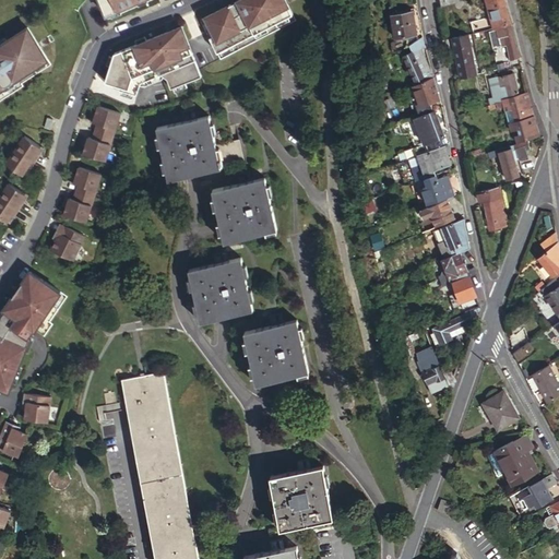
[(95,0),(98,6),(105,21),(106,24),(152,4),(161,0),(95,0)]
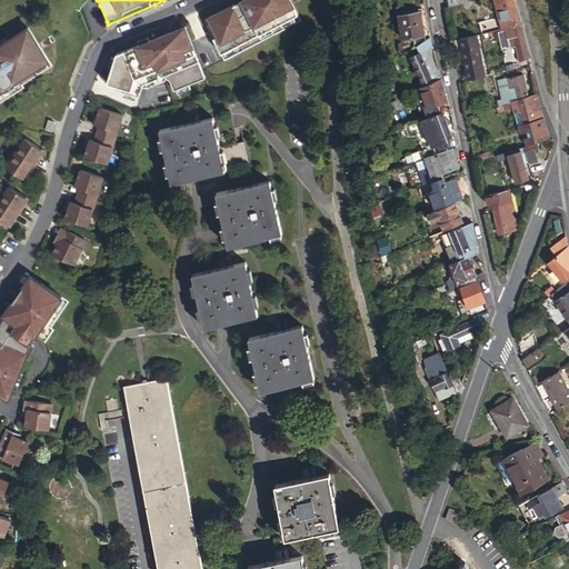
[(247,0),(248,1),(203,25),(220,58),(223,65),(299,26),(297,19),(286,0),(247,0)]
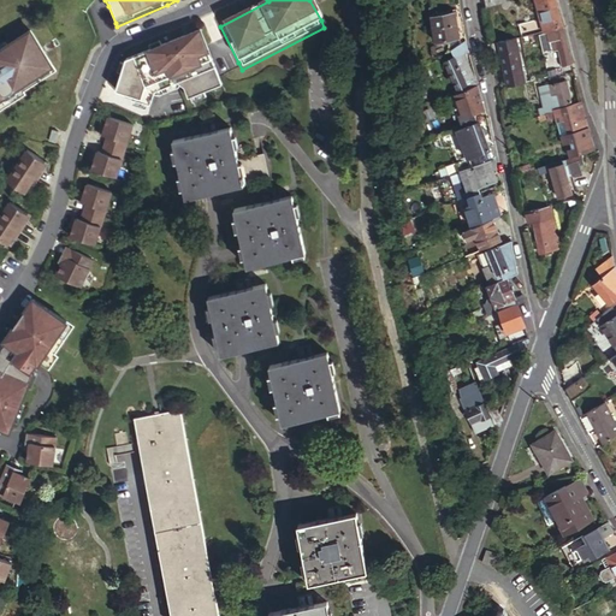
[(531,0),(535,15),(545,12),(542,0),(531,0)]
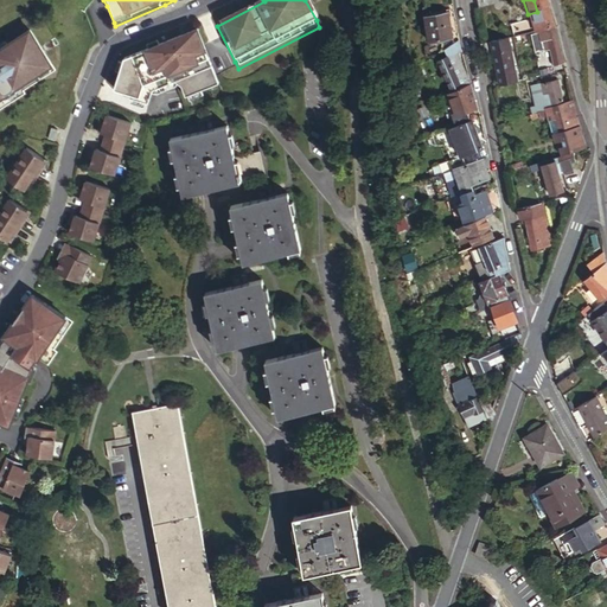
[(545,7),(543,0),(534,0),(537,12),(540,11),(545,7)]
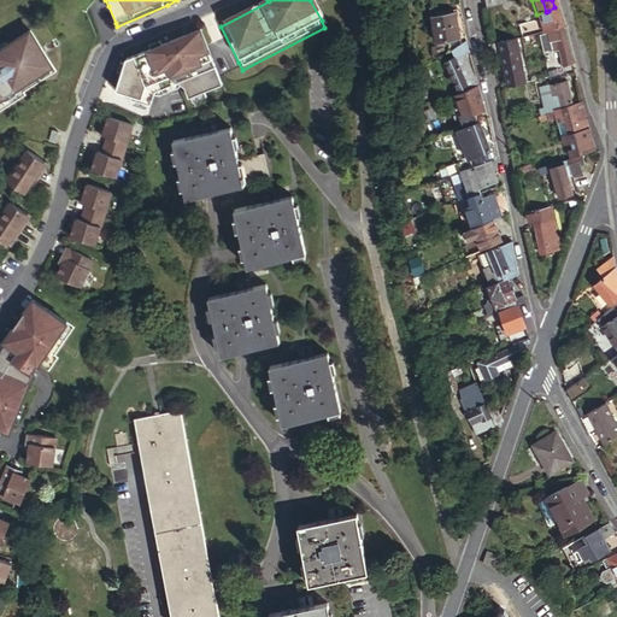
[(557,9),(548,11),(553,29),(562,27),(557,9)]
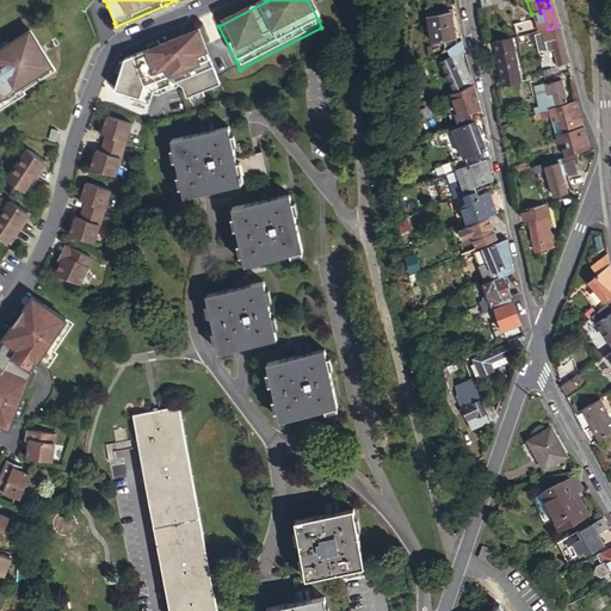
[(450,13),(426,17),(431,43),(455,39),(450,13)]
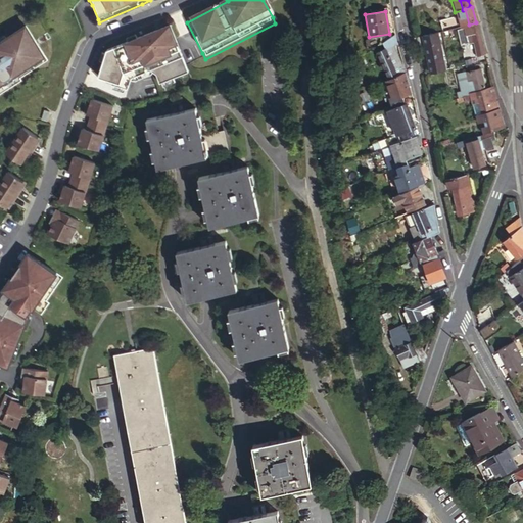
[(460,27),(463,26),(462,19),(448,22),(450,29),(460,27)]
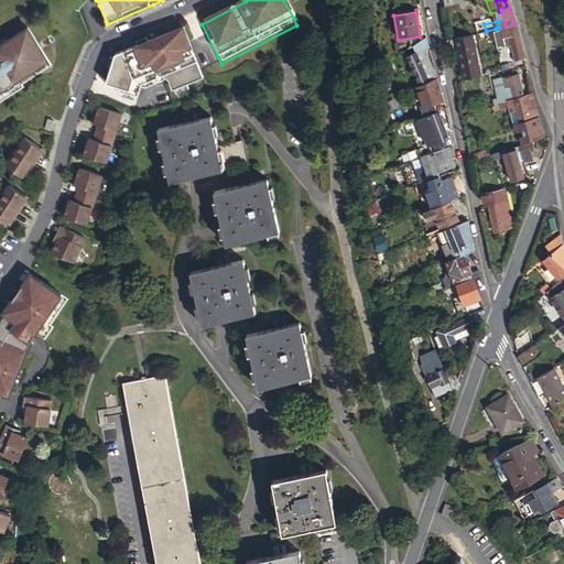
[(0,41),(0,98),(17,87),(14,85),(51,60),(25,23),(0,41)]
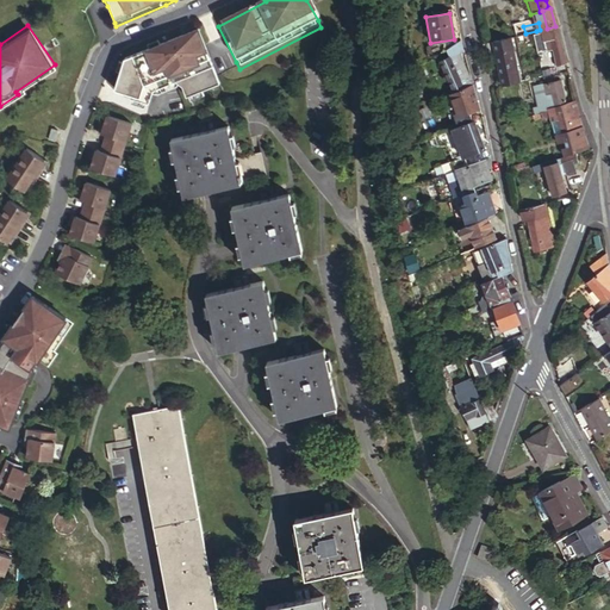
[(197,33),(124,63),(113,94),(130,99),(129,103),(147,109),(148,106),(181,92),(186,101),(218,88),(197,33)]
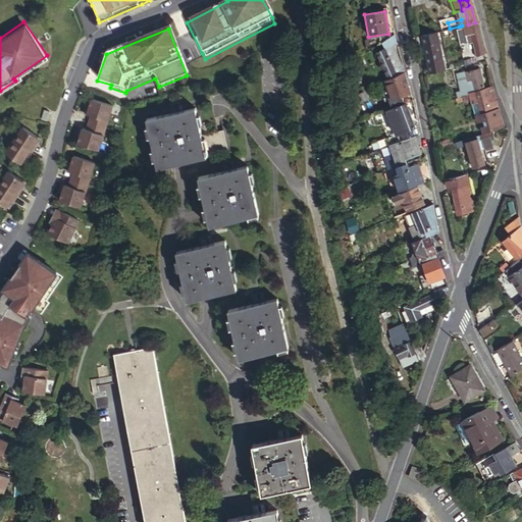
[(477,30),(475,31),(470,33),(473,49),(474,49),(480,46),(477,30)]
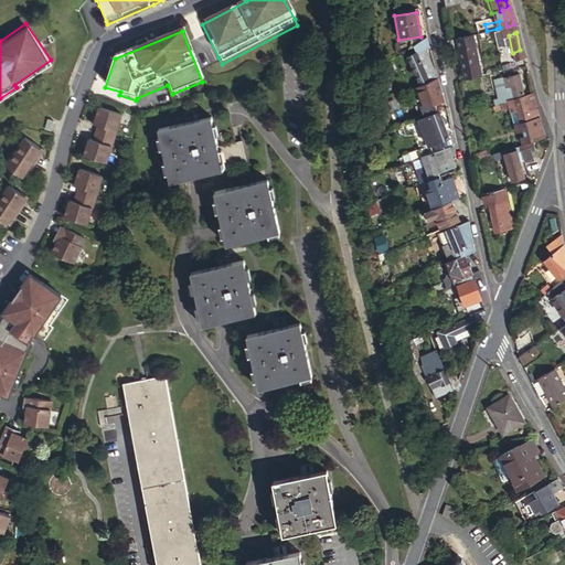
[(456,39),(464,77),(479,72),(471,34),(456,39)]
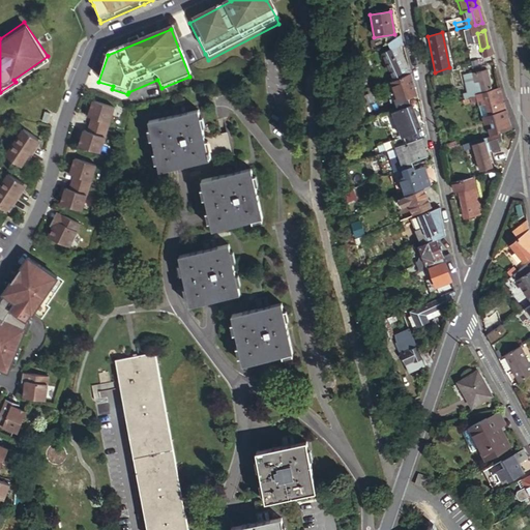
[(403,45),(400,34),(386,41),(389,50),(400,46),(403,45)]
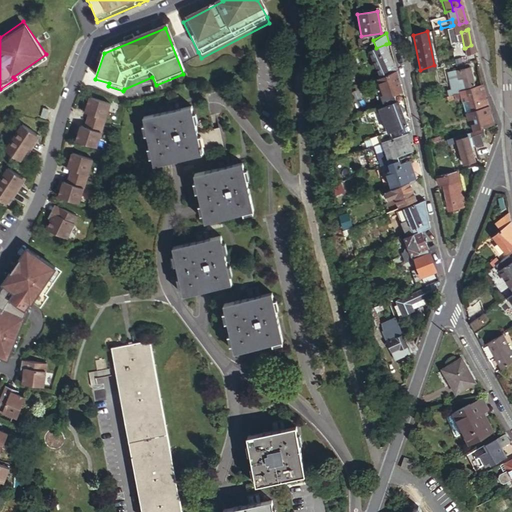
[(397,70),(386,44),(376,48),(368,51),(376,76),(386,72),(386,74),(397,70)]
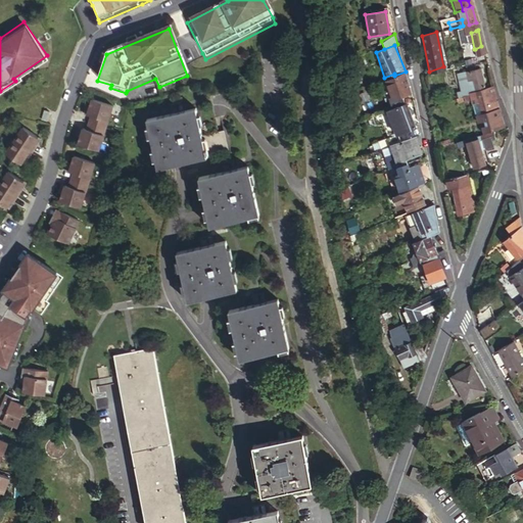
[(478,67),(463,73),(468,91),(483,86),(478,67)]
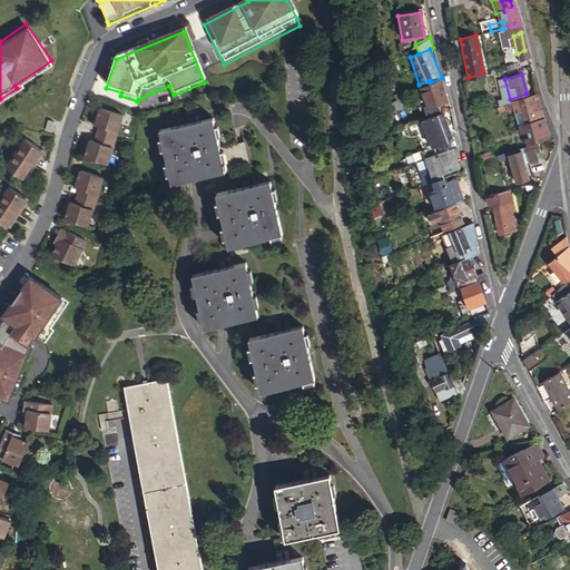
[(442,79),(422,87),(428,105),(424,106),(429,117),(442,111),(439,104),(449,100),(442,79)]
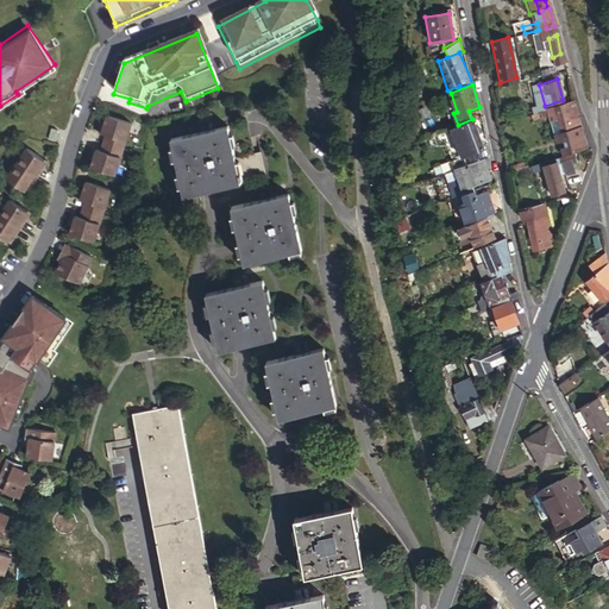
[(416,101),(418,105),(426,101),(432,99),(429,94),(413,101),(413,102),(416,101)]
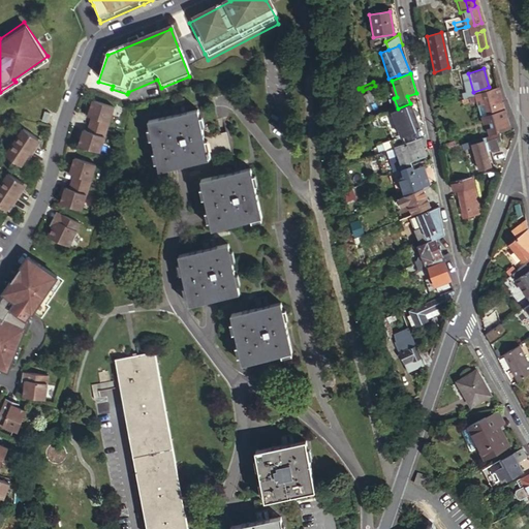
[(494,105),(501,103),(498,93),(496,86),(488,89),(494,105)]
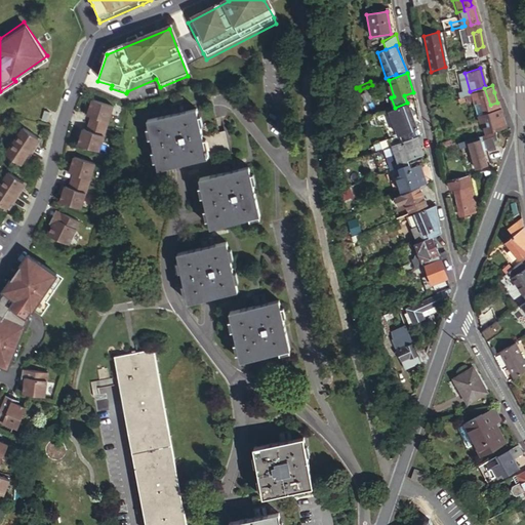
[(360,90),(354,92),(352,93),(353,95),(351,96),(352,99),(358,96),(359,101),(361,99),(362,101),(371,96),(367,87),(360,90)]
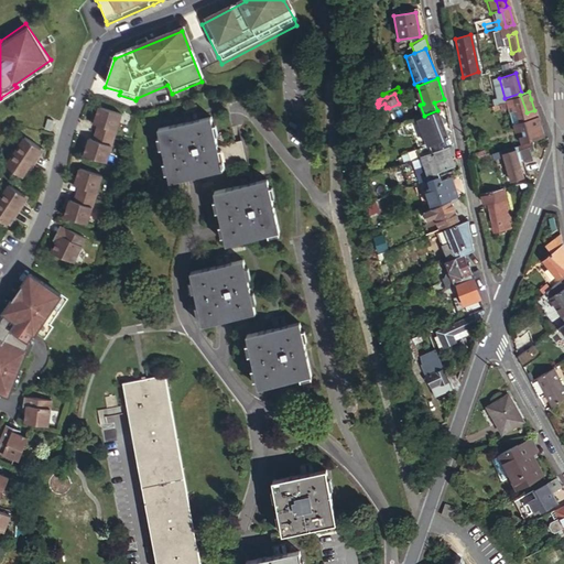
[(527,112),(520,95),(510,98),(511,102),(519,123),(521,130),(531,126),(527,112)]
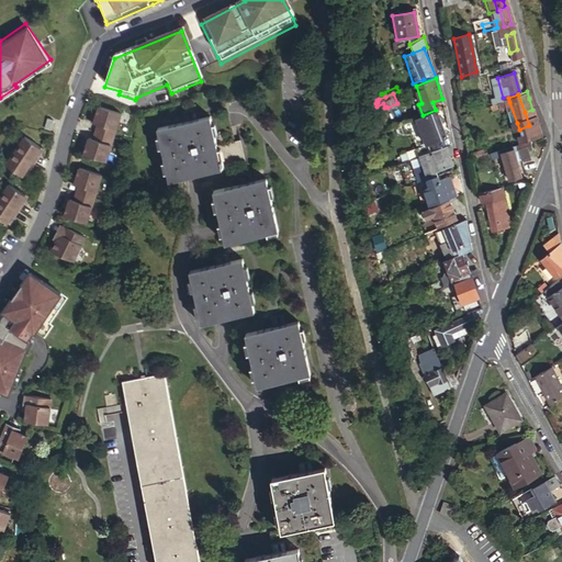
[(212,108),(157,119),(169,178),(225,168),(225,161),(245,157),(242,136),(220,141),(212,108)]
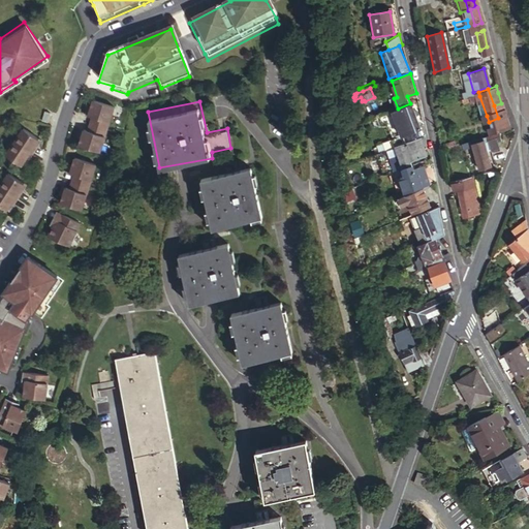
[(93,121),(91,127),(106,132),(114,110),(92,103),(90,112),(87,119),(90,120),(93,121)]
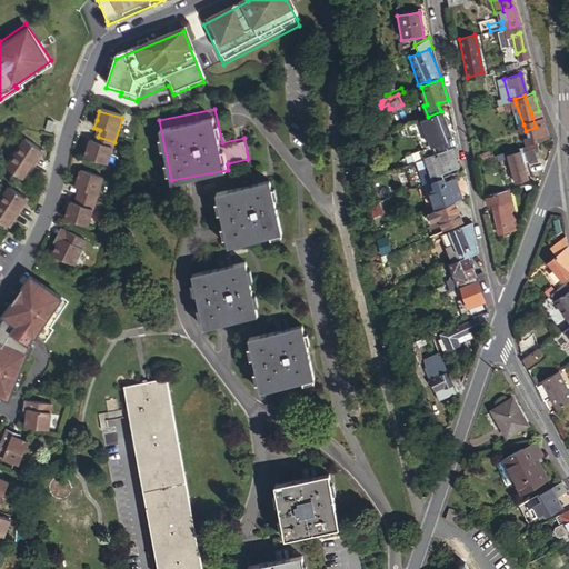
[(423,120),(426,126),(435,122),(442,142),(452,139),(442,113),(423,120)]
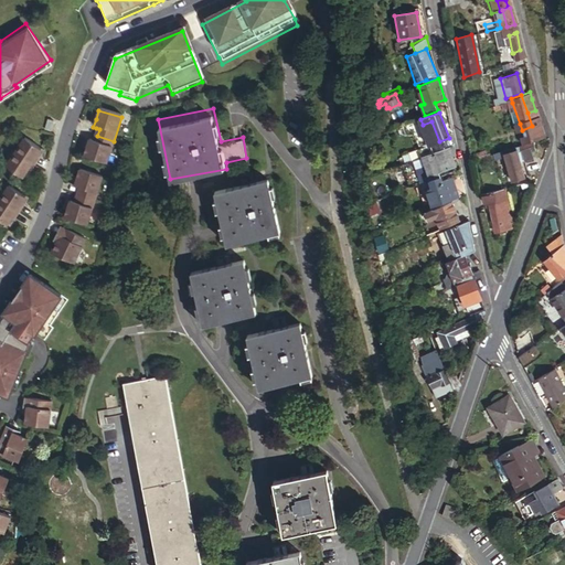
[(432,121),(423,125),(429,145),(439,141),(432,121)]
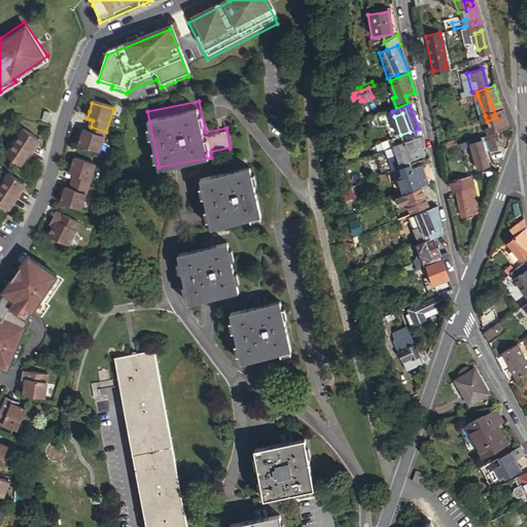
[(106,132),(91,127),(89,134),(85,133),(82,132),(80,140),(77,147),(99,154),(106,132)]
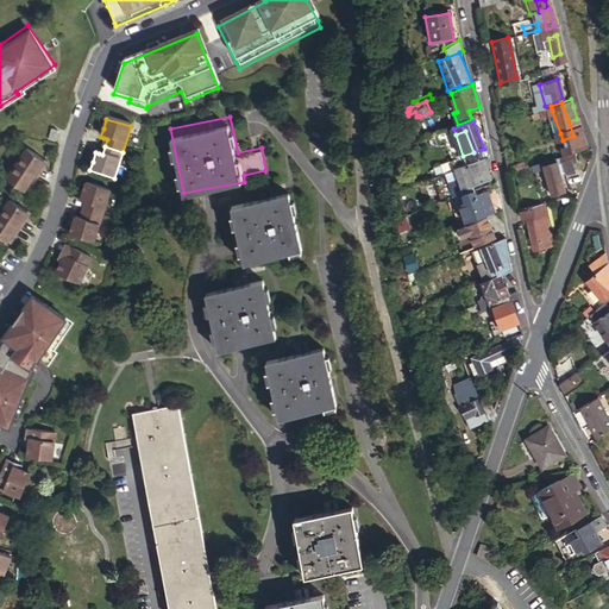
[(45,165),(29,152),(18,168),(36,180),(45,165)]
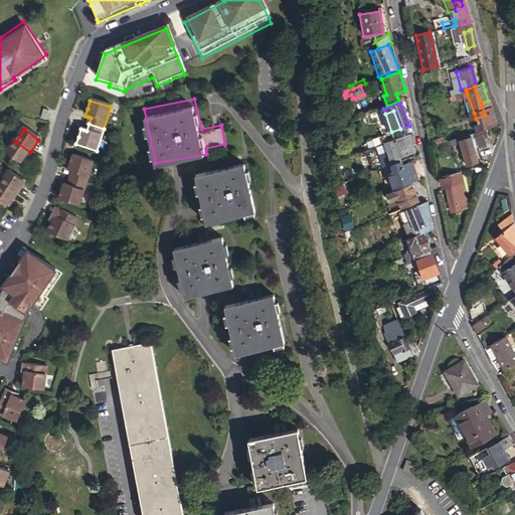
[(475,132),(477,138),(483,136),(487,135),(485,129),(475,132)]
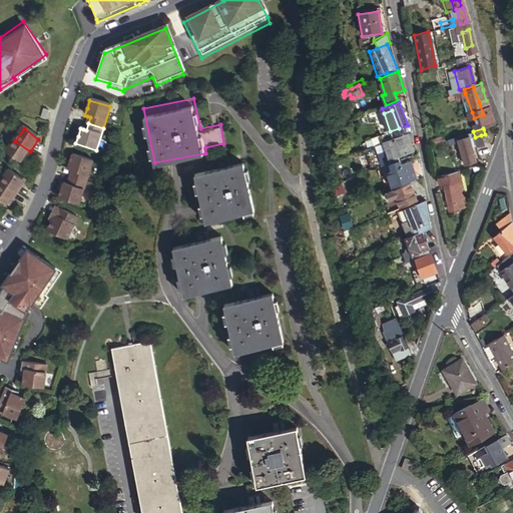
[(408,133),(393,139),(382,142),(388,162),(399,160),(397,155),(413,150),(408,133)]
